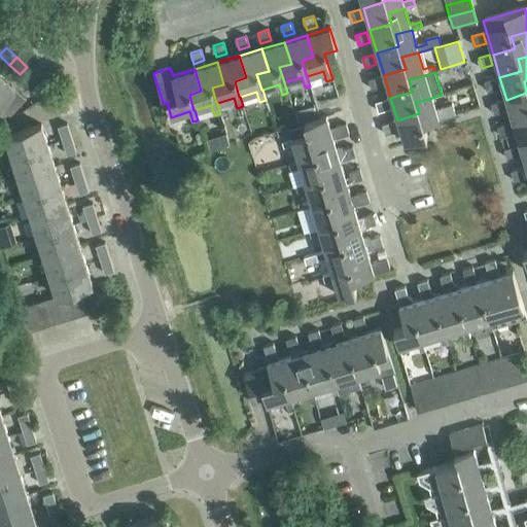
[(0,75),(0,117),(1,118),(6,113),(10,116),(26,100),(0,75)]
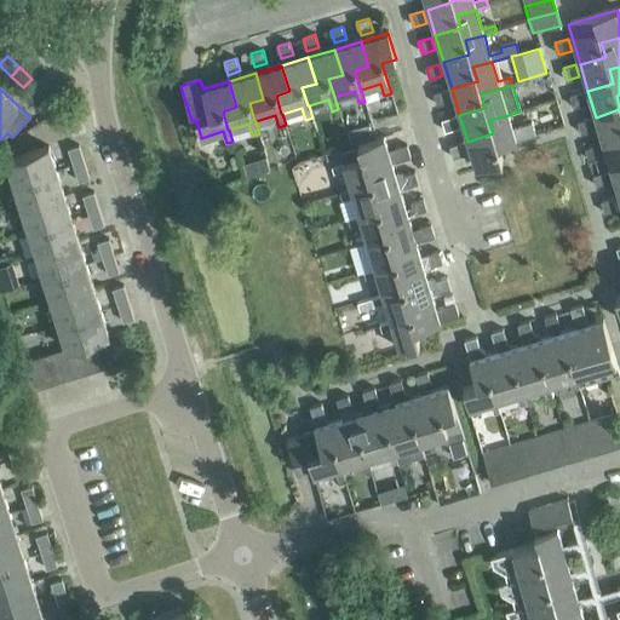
[(438,107),(451,103),(447,91),(435,95),(438,107)]
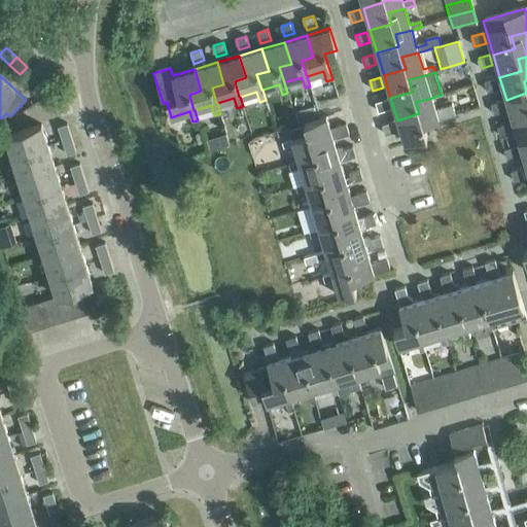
[(488,92),(499,88),(496,77),(485,81),(488,92)]
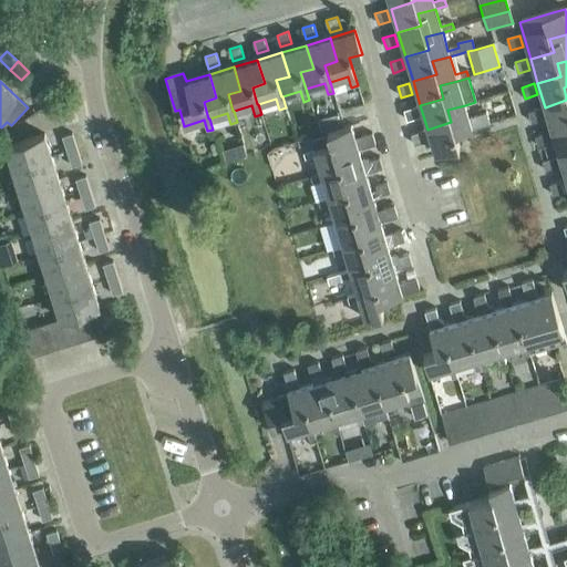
[(566,86),(564,88),(566,98),(566,100),(545,107),(552,132),(566,126),(566,86)]
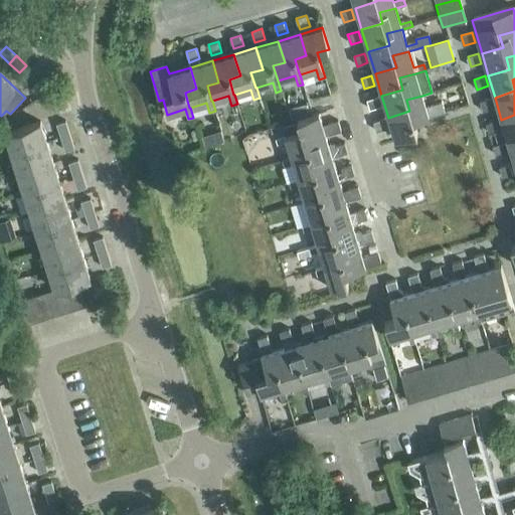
[(409,111),(388,118),(395,140),(417,134),(413,122),(445,113),(442,103),(425,108),(422,96),(406,100),(409,111)]
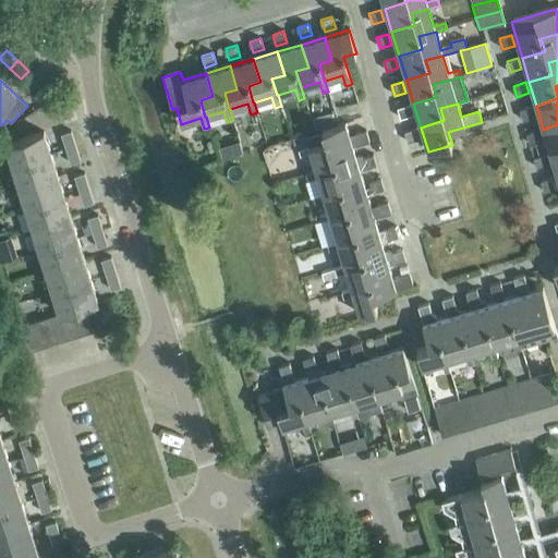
[(402,120),(413,117),(410,106),(399,109),(402,120)]
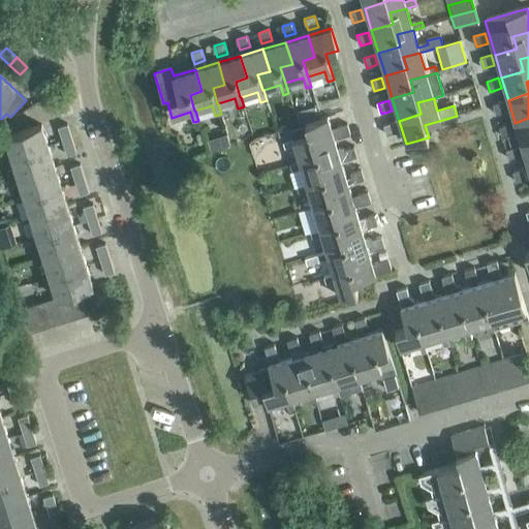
[(498,116),(508,113),(505,102),(494,105),(498,116)]
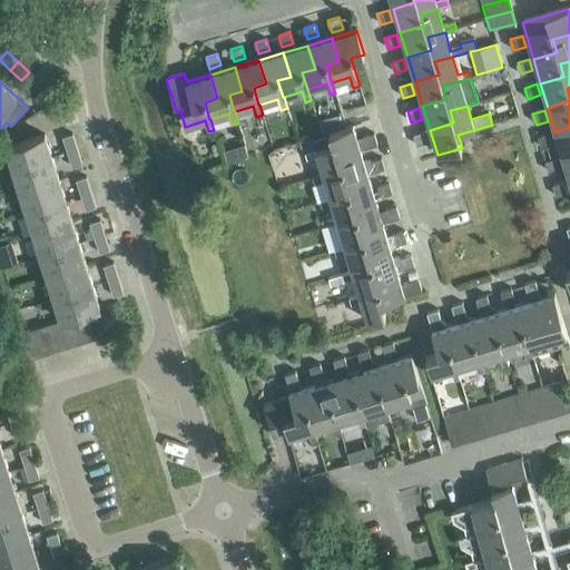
[(335,158),(360,150),(353,126),(328,133),(330,136),(313,140),(316,150),(305,154),(306,160),(317,157),(323,175),(340,170),(335,158)]
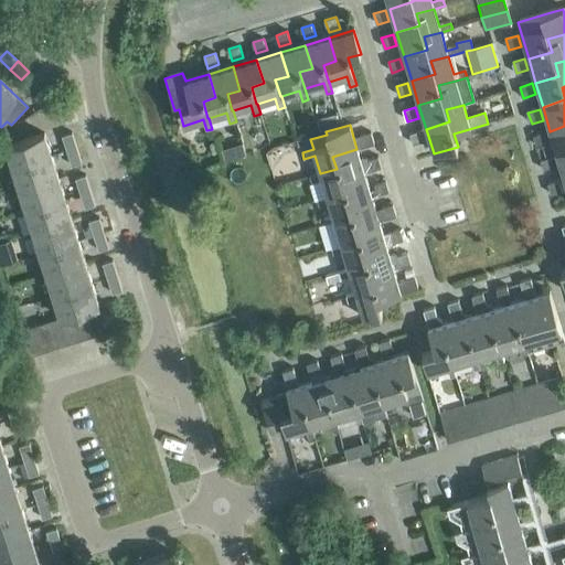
[(564,126),(550,131),(557,156),(564,152),(564,126)]
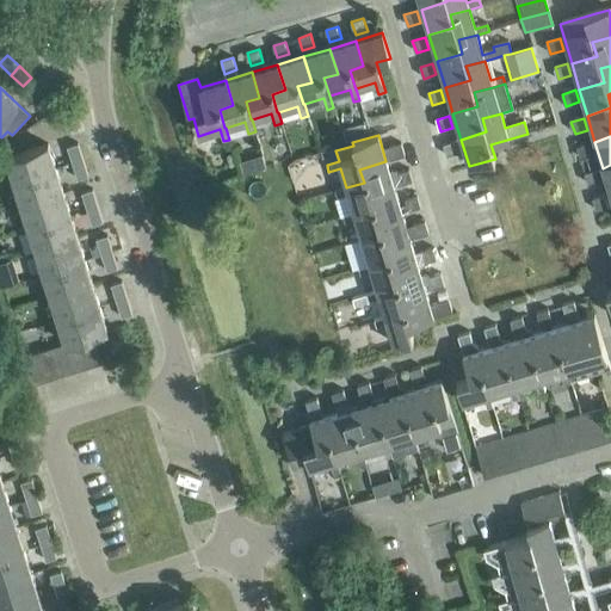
[(448,156),(460,152),(456,141),(444,144),(448,156)]
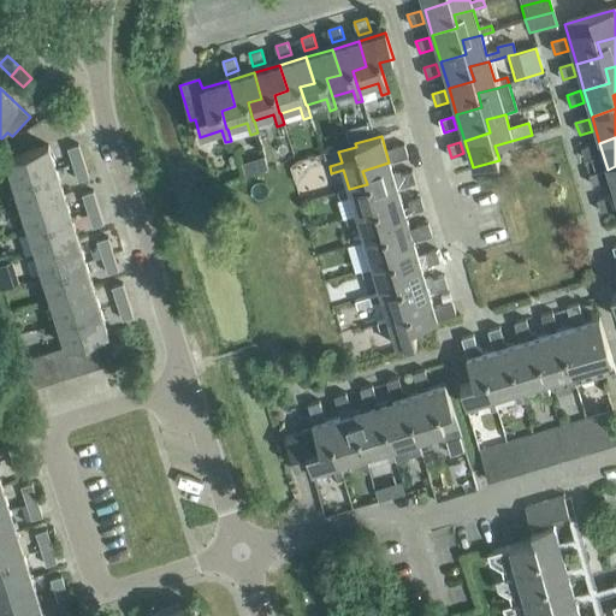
[(586,159),(598,155),(594,143),(582,147),(586,159)]
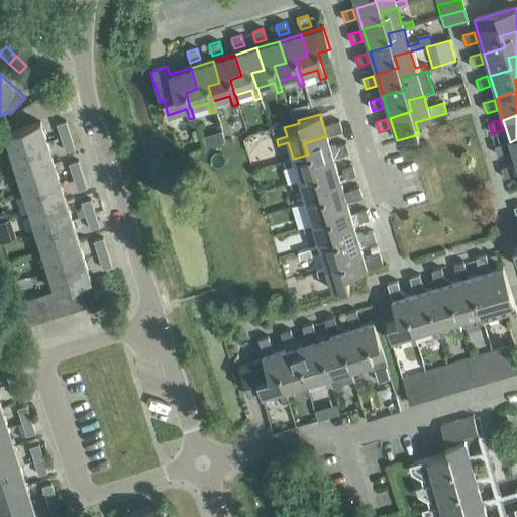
[(66,122),(57,125),(61,138),(70,135),(66,122)]
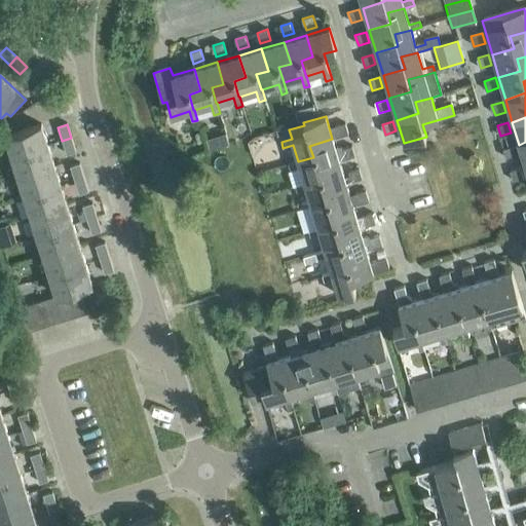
[(339,138),(349,135),(346,124),(336,128),(339,138)]
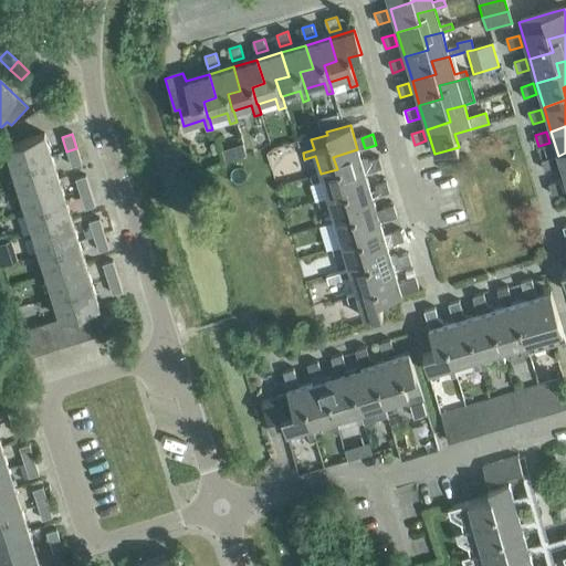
[(12,169),(51,157),(44,135),(6,147),(12,169)]
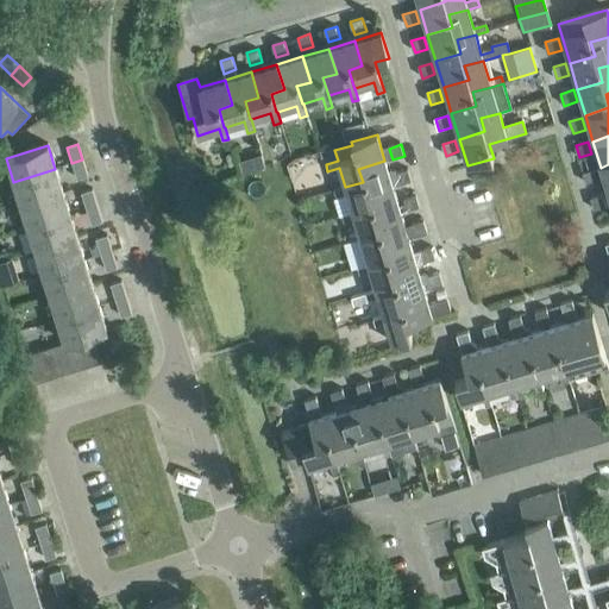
[(82,159),(71,163),(76,180),(88,176),(82,159)]
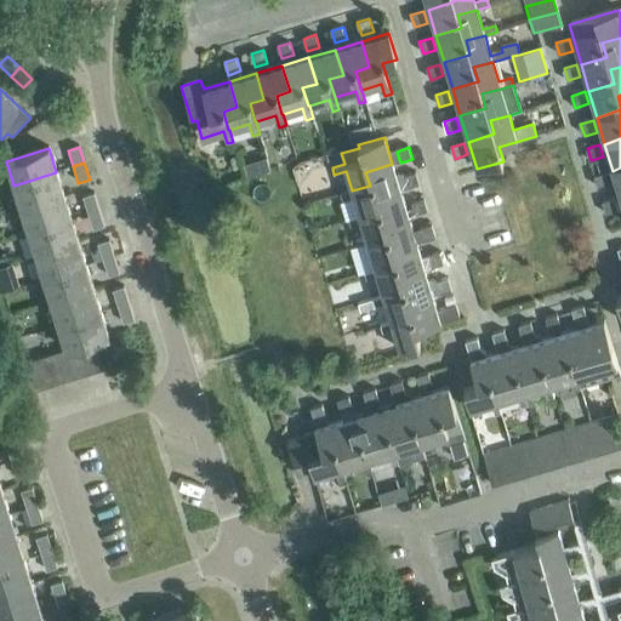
[(374,199),(400,191),(396,175),(392,164),(365,172),(370,186),(352,191),(340,194),(342,201),(354,198),(360,217),(377,212),(374,199)]
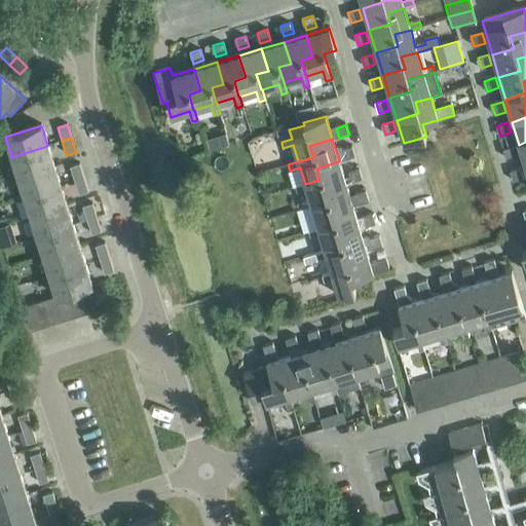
[(508,158),(518,155),(515,145),(504,149),(508,158)]
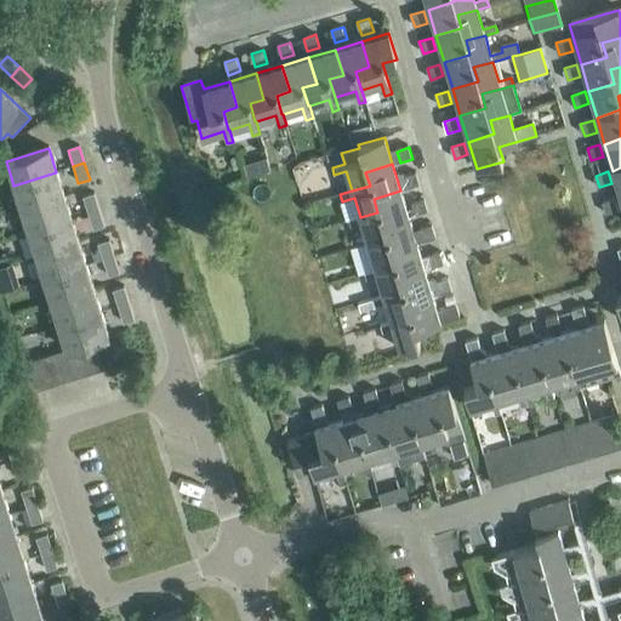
[(21,209),(63,195),(56,172),(13,186),(21,209)]
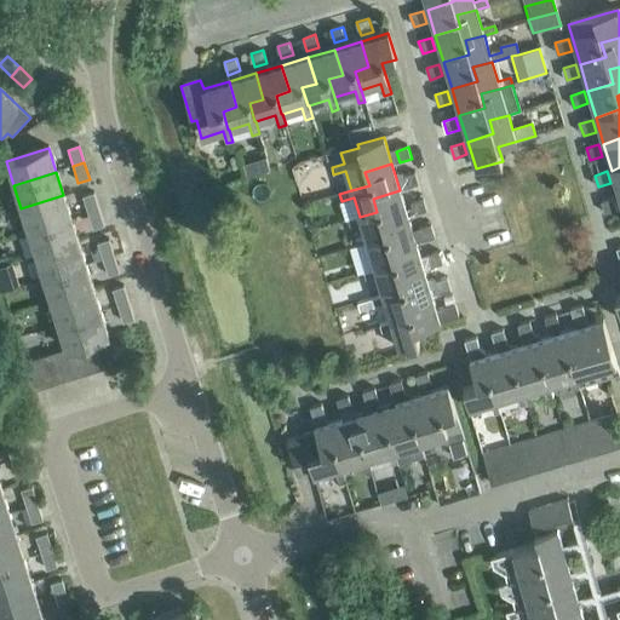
[(395,174),(400,190),(418,184),(414,173),(402,177),(401,172),(395,174)]
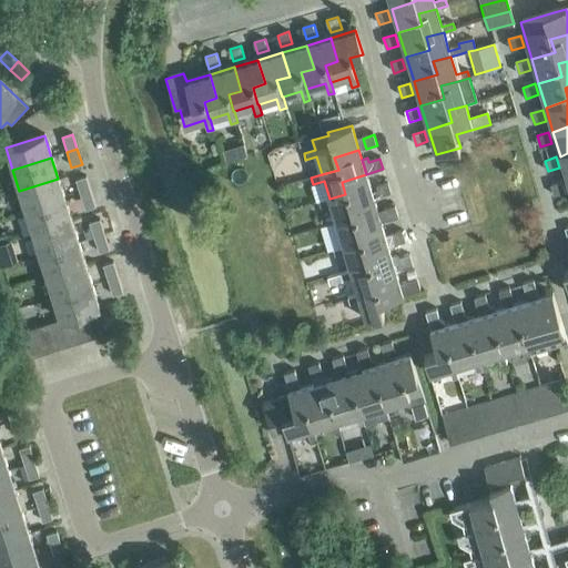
[(348,205),(374,199),(366,174),(342,182),(345,194),(330,199),(318,202),(320,209),(331,205),(336,223),(353,219),(348,205)]
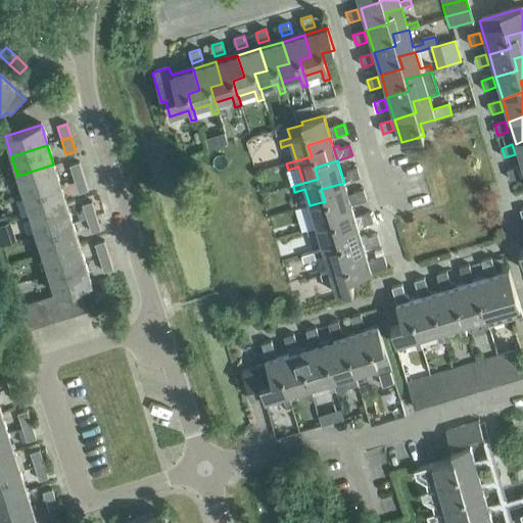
[(79,162),(69,165),(74,180),(84,177),(79,162)]
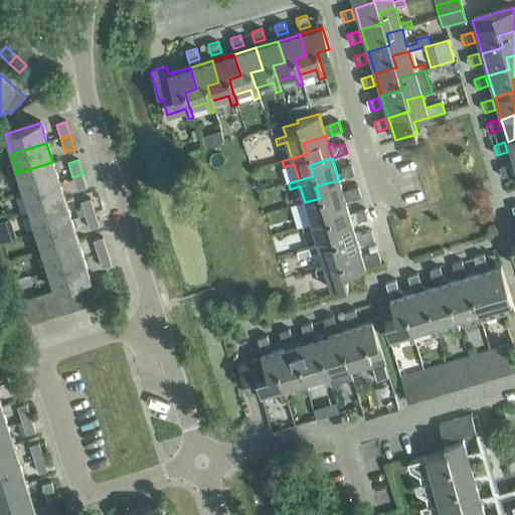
[(23,193),(59,182),(52,162),(17,173),(23,193)]
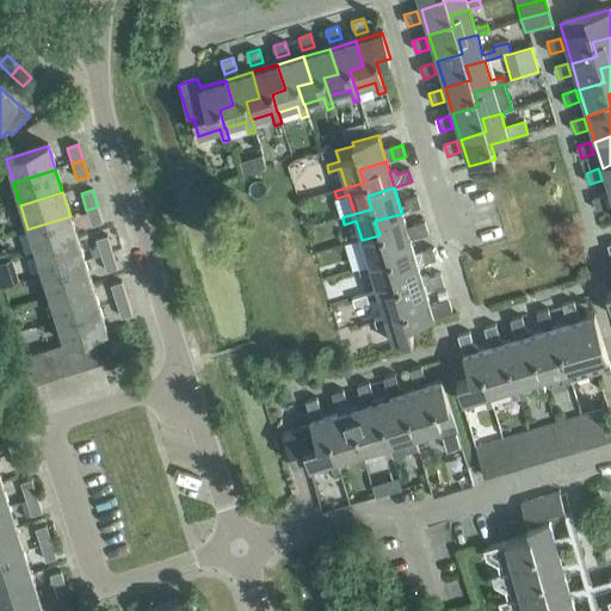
[(598,210),(610,207),(606,195),(594,198),(598,210)]
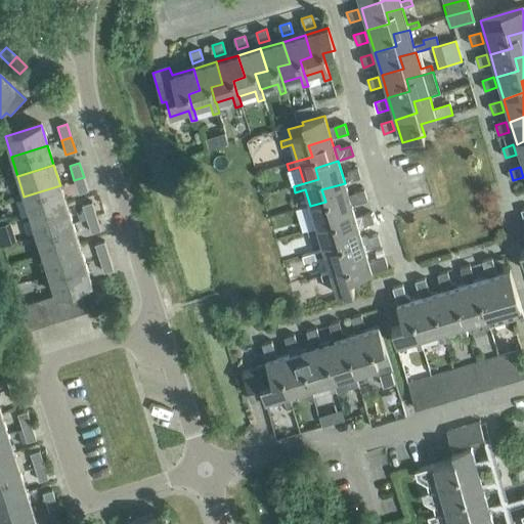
[(351,181),(361,178),(358,168),(348,171),(351,181)]
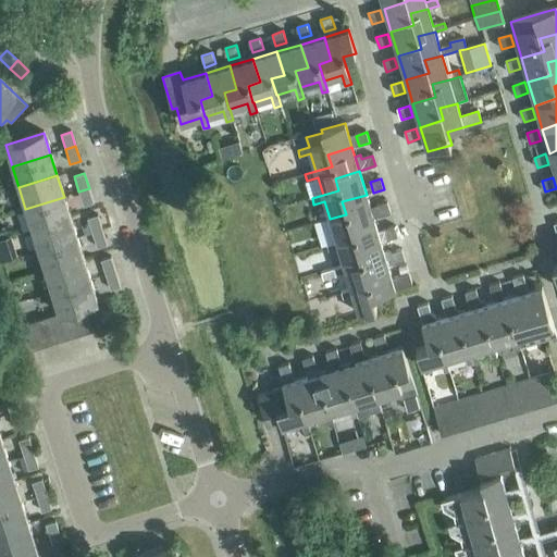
[(89,188),(78,192),(84,207),(94,203),(89,188)]
